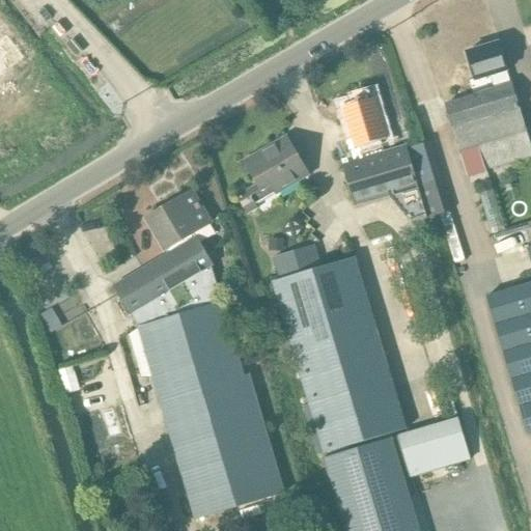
[(7,22),(0,27),(0,51),(19,37),(7,22)]
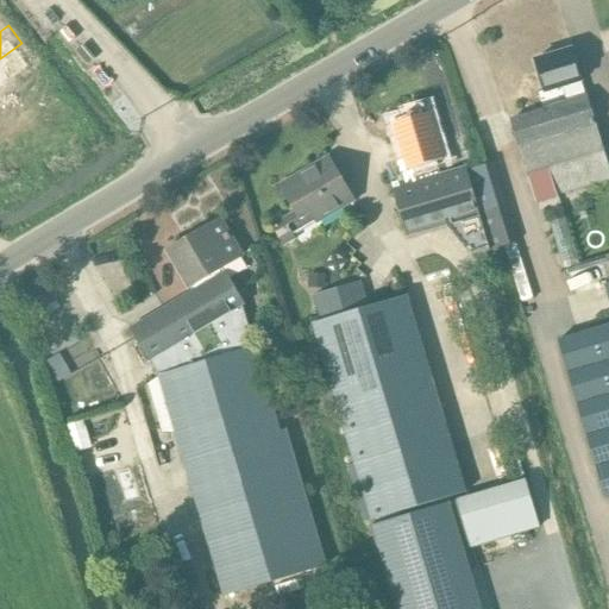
[(545,93),(563,87),(566,100),(509,118),(535,202),(608,180),(608,165),(586,93),(584,94),(581,81),(582,81),(572,48),(534,58),(545,93)]
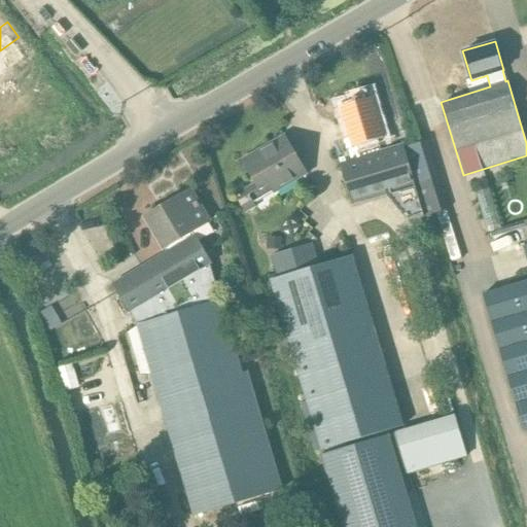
[(345,125),(349,137),(334,142),(353,204),(403,188),(412,216),(423,213),(402,144),(381,150),(378,142),(384,140),(370,93),(352,98),(353,100),(342,103),(347,124),(345,125)]
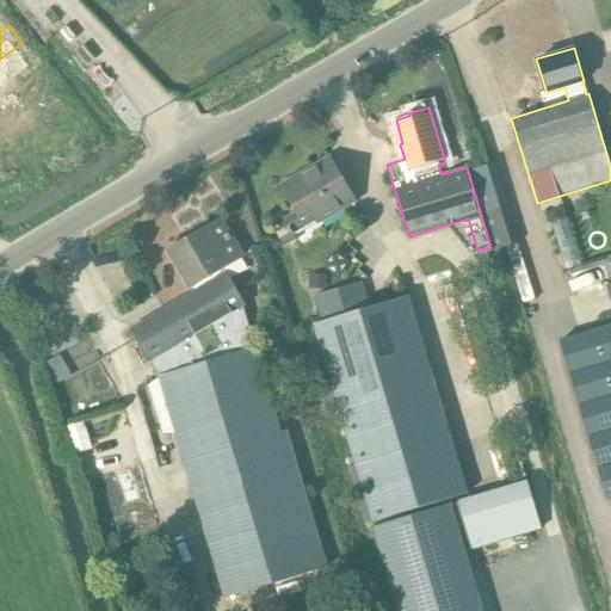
[(284,244),(316,224),(356,202),(329,156),(281,185),(296,213),(273,226),(284,244)]
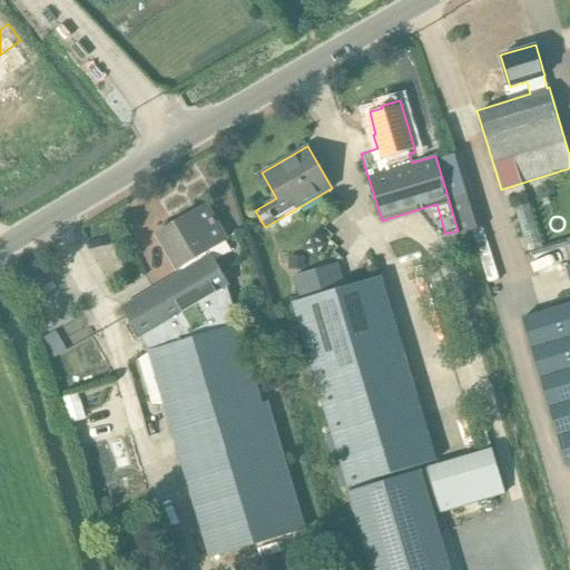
[(435,156),(458,231),(481,223),(468,178),(444,185),(436,156),(435,156)]
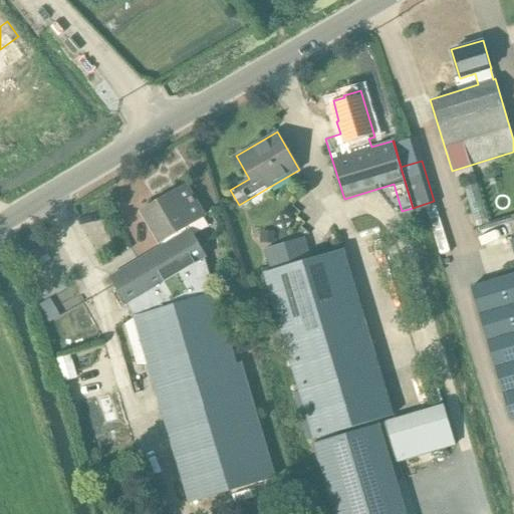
[(189,228),(188,226),(204,216),(185,185),(142,211),(160,242),(161,242),(163,245),(108,276),(125,304),(133,316),(134,319),(125,324),(138,364),(148,364),(188,503),(276,477),(242,362),(237,363),(216,292),(204,258),(207,256),(190,228),(189,228)]
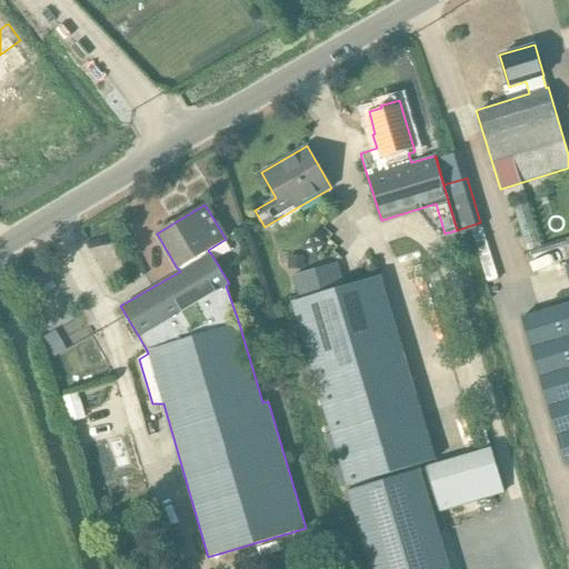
[(299,300),(290,301),(346,487),(437,459),(381,275),(345,286),(337,261),(292,276),(299,300)]
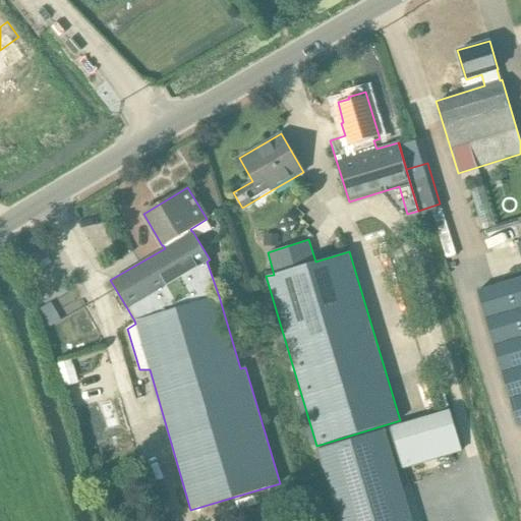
[(520,277),(477,291),(510,398),(518,426),(520,425),(520,277)]
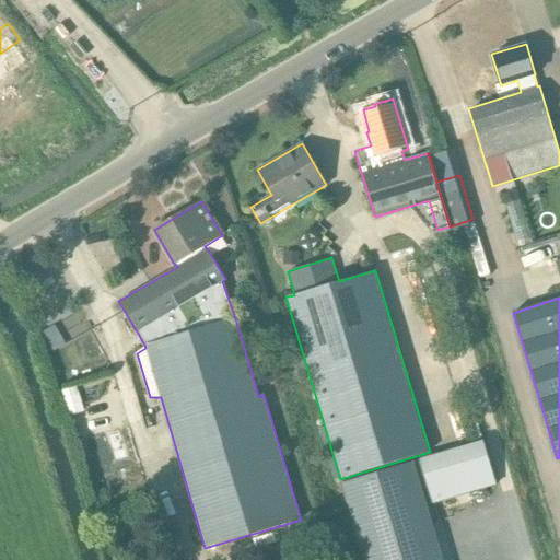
[(80,387),(105,474),(139,464),(113,377),(80,387)]
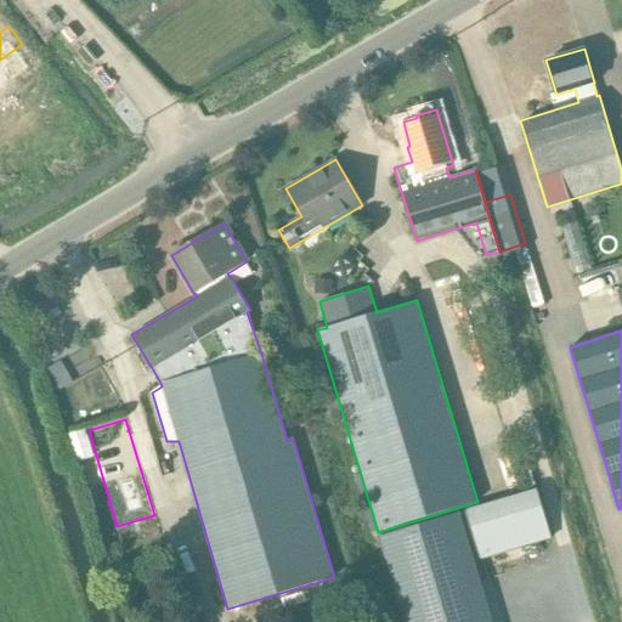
[(491,621),(459,513),(379,537),(403,621),(491,621)]
